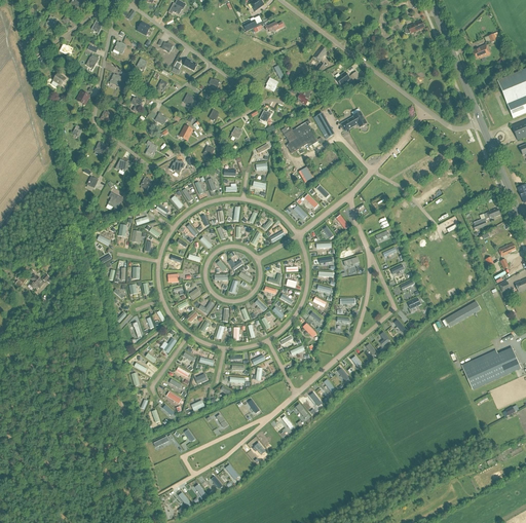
[(184,0),(175,0),(175,1),(174,1),(168,10),(172,12),(173,9),(179,12),(182,7),(183,7),(185,4),(186,3),(185,0),(184,0)]
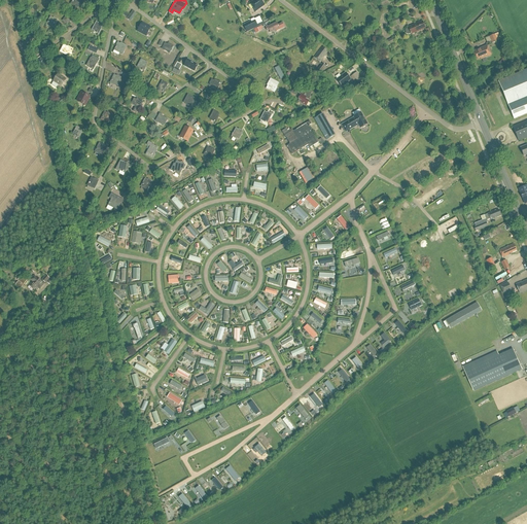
[(265,2),(262,0),(249,0),(255,8),(265,2)]
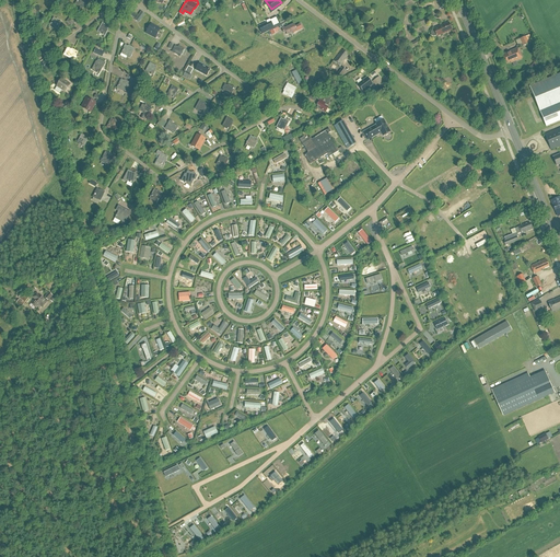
[(144,11),(141,9),(135,16),(139,20),(144,11)]
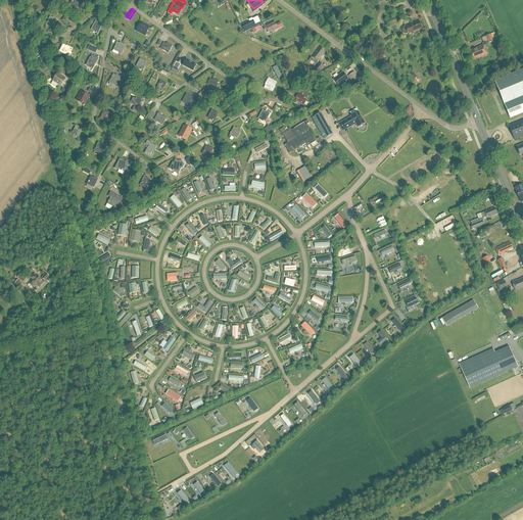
[(405,17),(402,10),(386,17),(388,24),(405,17)]
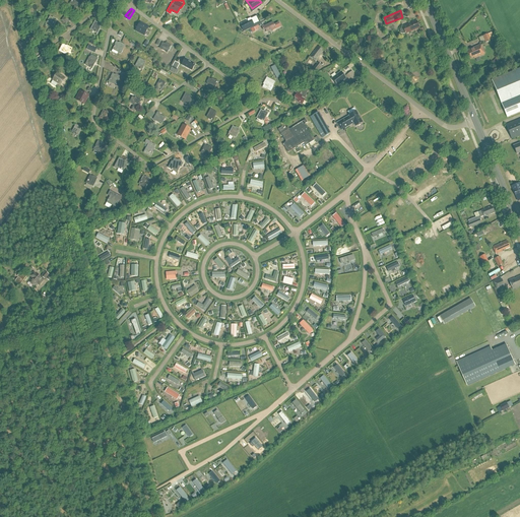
[(70,16),(65,12),(61,17),(66,21),(70,16)]
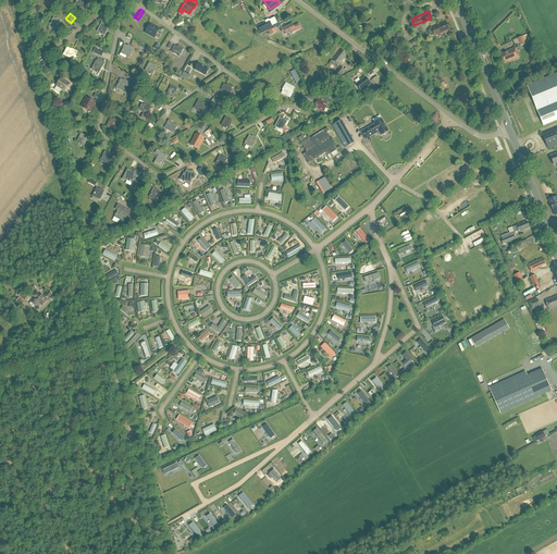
[(49,24),(54,26),(57,27),(61,19),(57,15),(57,16),(53,14),(49,24)]
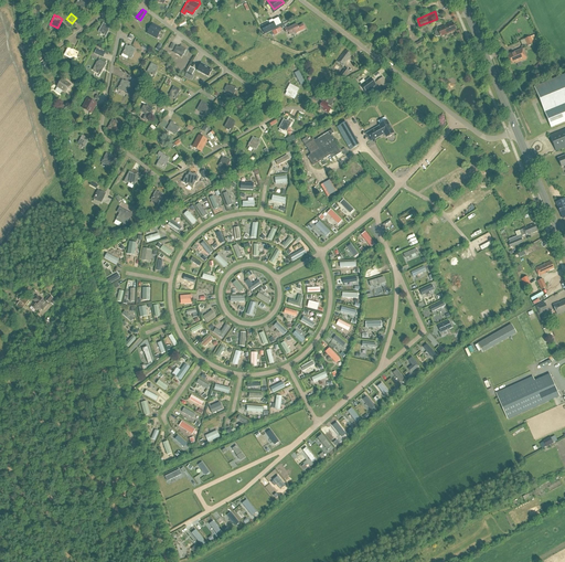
[(283,21),(279,14),(260,23),(264,30),(283,21)]
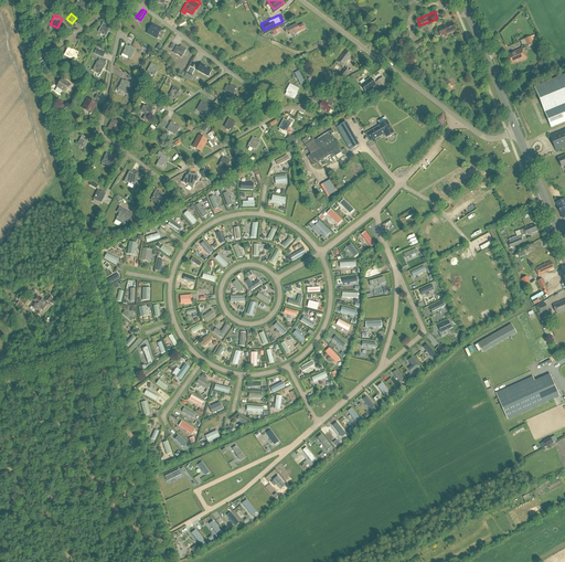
[(103,20),(98,29),(100,30),(100,31),(106,34),(109,28),(108,27),(109,24),(103,20)]
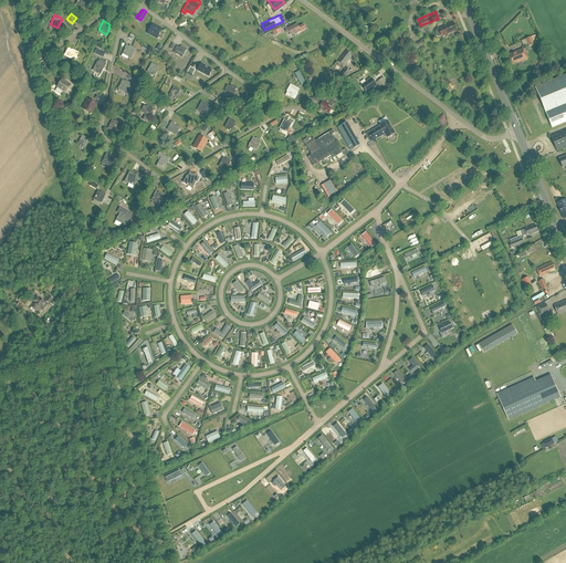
[(163,25),(153,20),(147,31),(157,37),(163,25)]
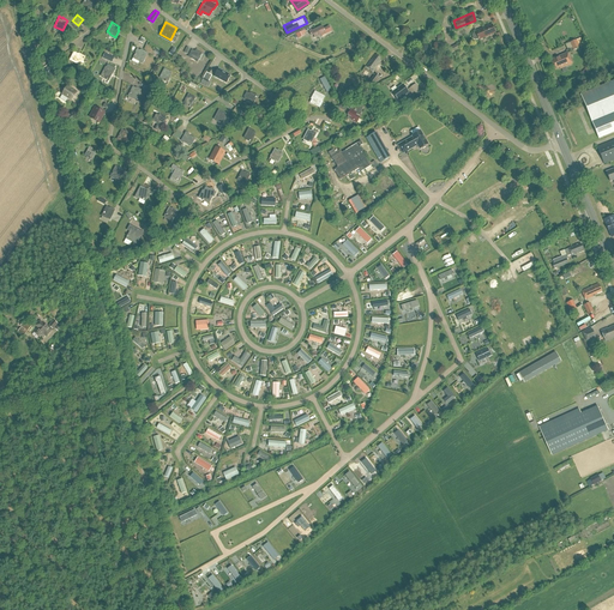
[(495,30),(493,22),(475,29),(473,30),(471,31),(474,36),(476,37),(477,36),(495,30)]
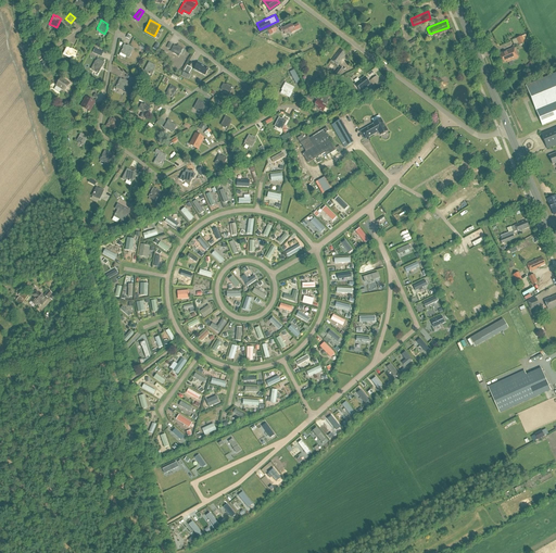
[(293,23),(292,21),(282,25),(282,24),(279,25),(281,29),(283,29),(285,32),(293,27),(294,28),(300,26),(298,22),(293,23)]
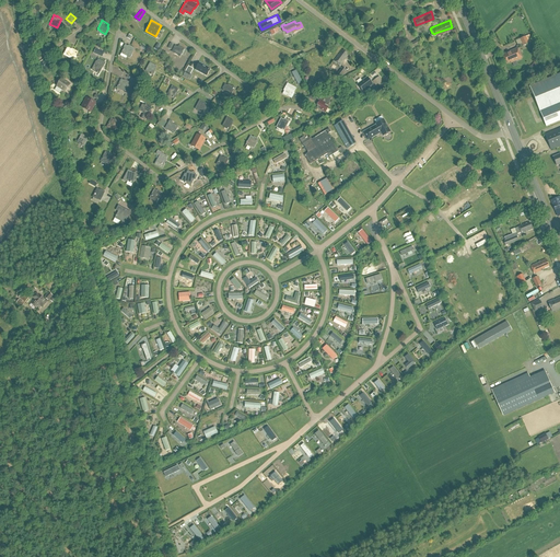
[(532,39),(529,32),(520,36),(523,43),(532,39)]
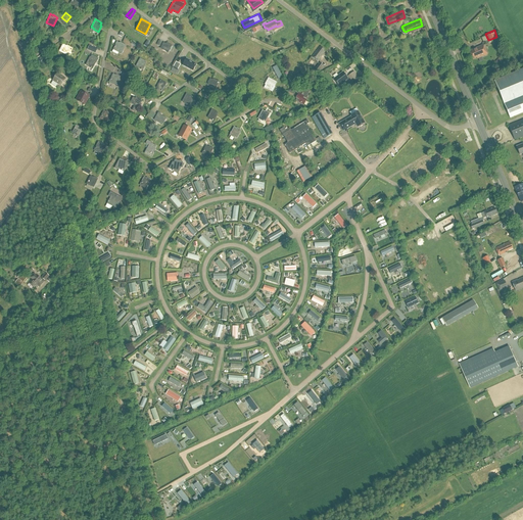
[(120,40),(116,39),(115,42),(113,47),(122,51),(126,43),(120,39),(120,40)]
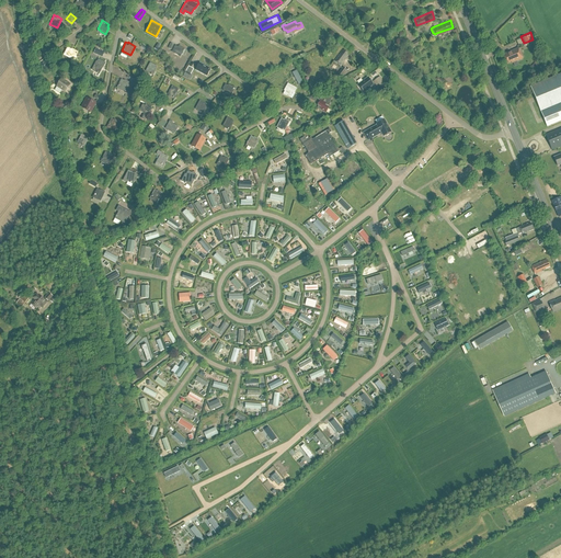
[(185,47),(179,43),(178,44),(175,43),(172,49),(181,54),(182,52),(185,47)]
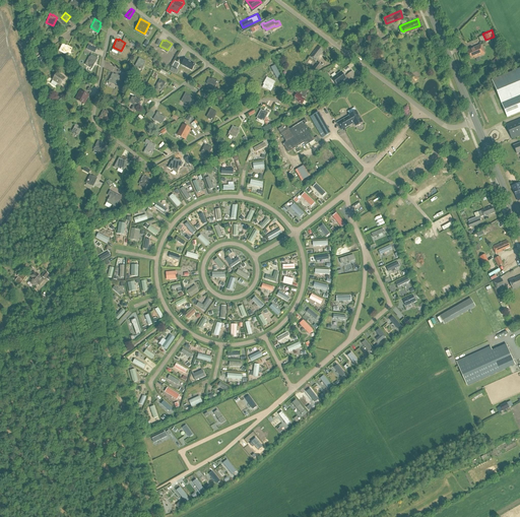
[(66,43),(63,41),(59,49),(69,54),(71,50),(73,46),(67,43),(66,43)]
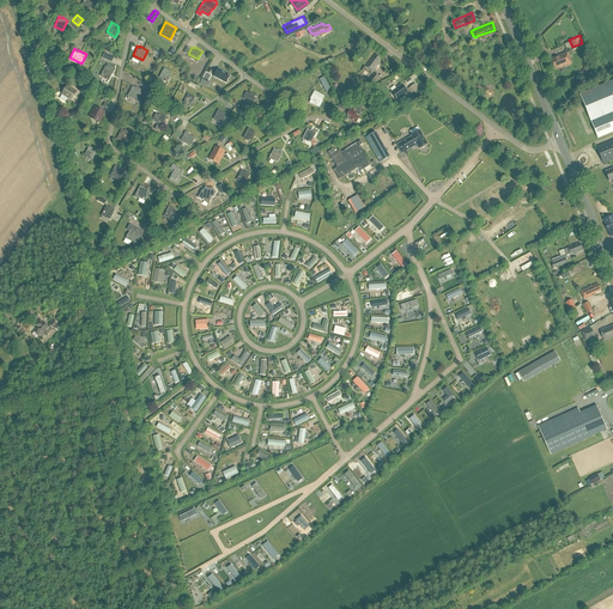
[(571,60),(566,49),(550,56),(553,66),(559,64),(559,66),(571,60)]
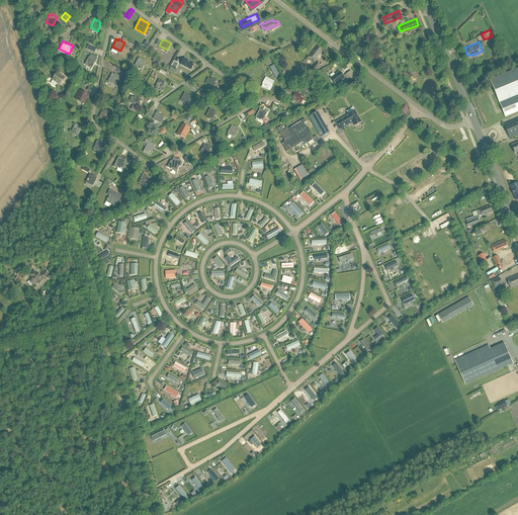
[(316,44),(308,54),(315,59),(322,49),(321,48),(322,48),(316,44)]
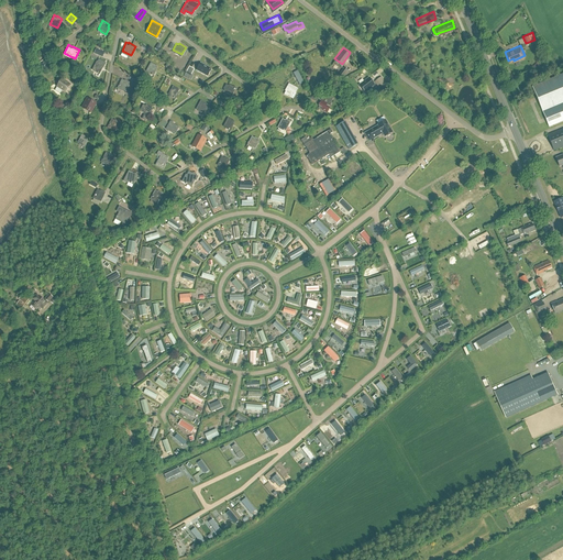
[(97,58),(92,67),(95,68),(95,69),(100,72),(103,65),(102,65),(103,62),(97,58)]
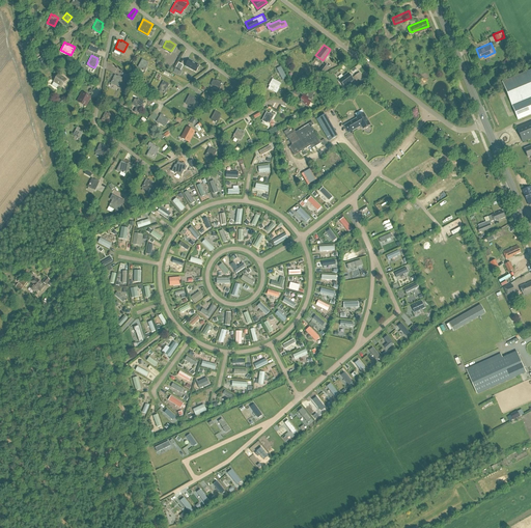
[(148,60),(142,56),(138,64),(140,65),(140,66),(144,70),(148,62),(147,62),(148,60)]
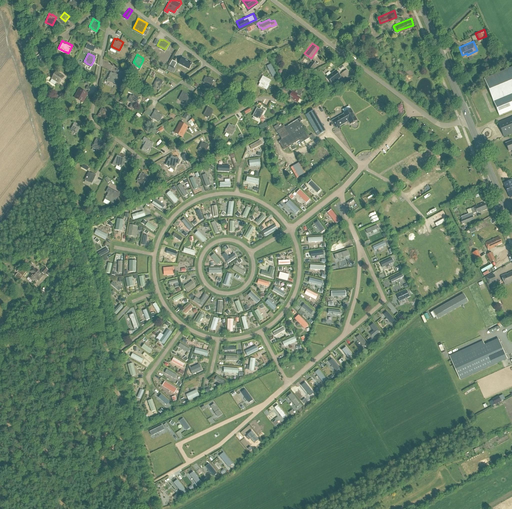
[(183,55),(179,62),(190,67),(193,60),(183,55)]
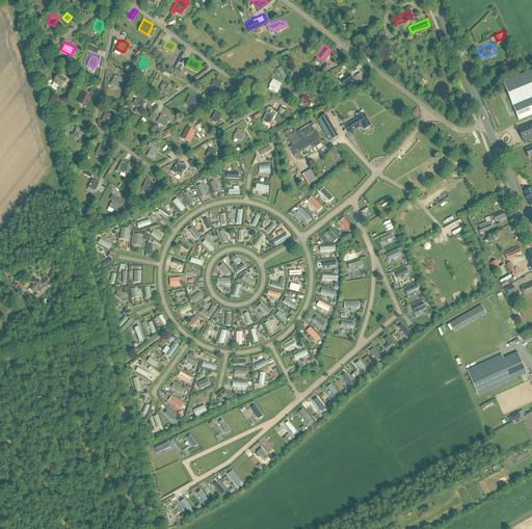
[(329,64),(325,61),(320,69),(324,72),(329,64)]
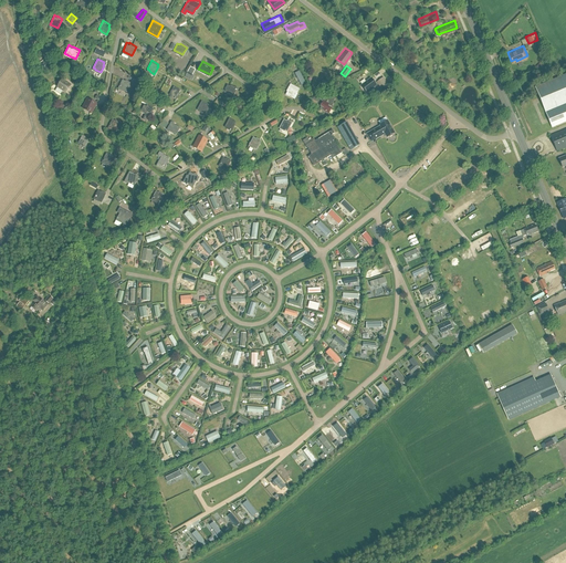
[(565,118),(565,71),(535,84),(552,125),(565,118)]
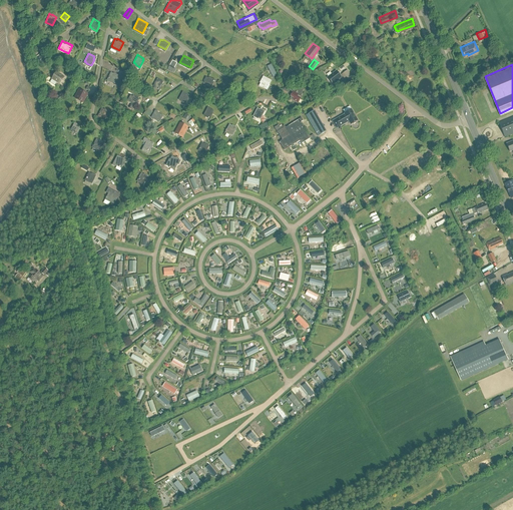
[(352,74),(348,67),(341,71),(344,76),(346,75),(348,77),(352,74)]
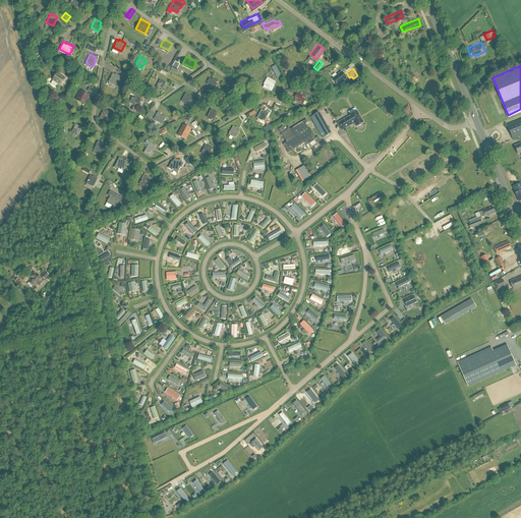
[(342,69),(333,76),(338,83),(342,80),(343,82),(346,80),(345,78),(347,76),(342,69)]
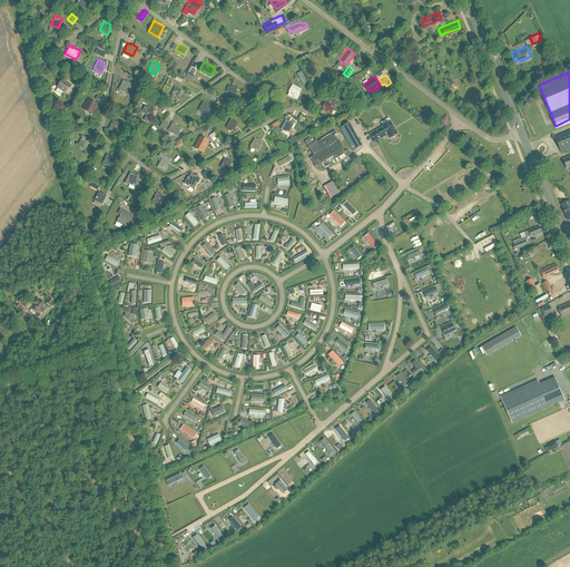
[(62,77),(57,86),(67,91),(72,82),(62,77)]
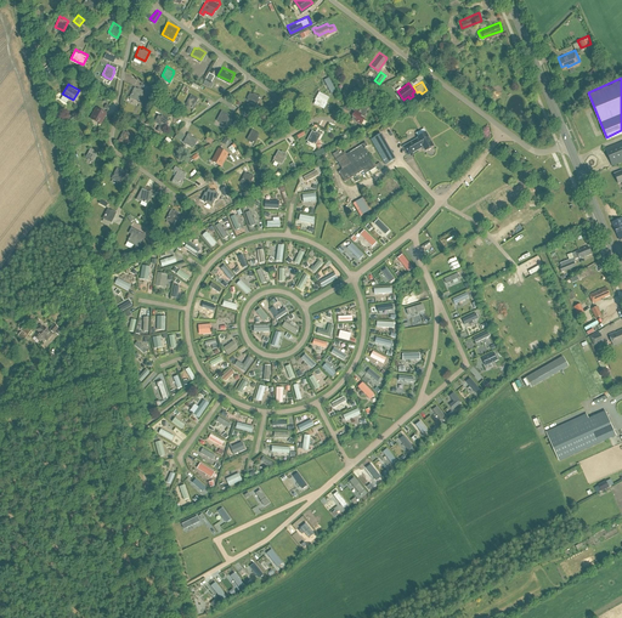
[(135,85),(129,95),(136,97),(139,98),(143,89),(139,85),(137,86),(135,85)]
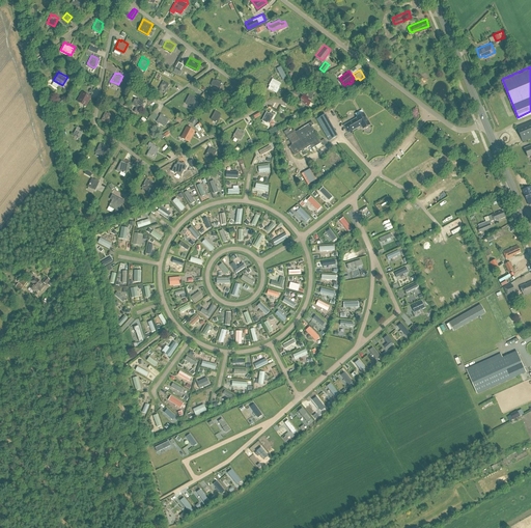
[(216,78),(213,77),(211,84),(219,87),(220,85),(221,85),(223,80),(216,77),(216,78)]
